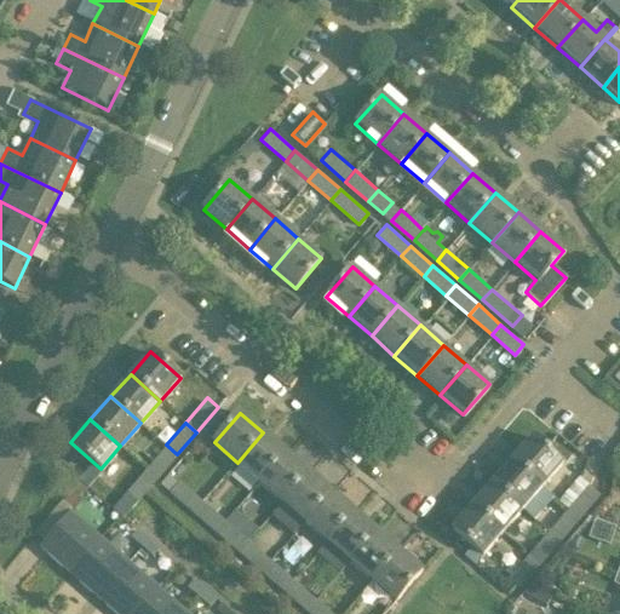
[(286,452),(263,432),(237,463),(259,482),(286,452)]
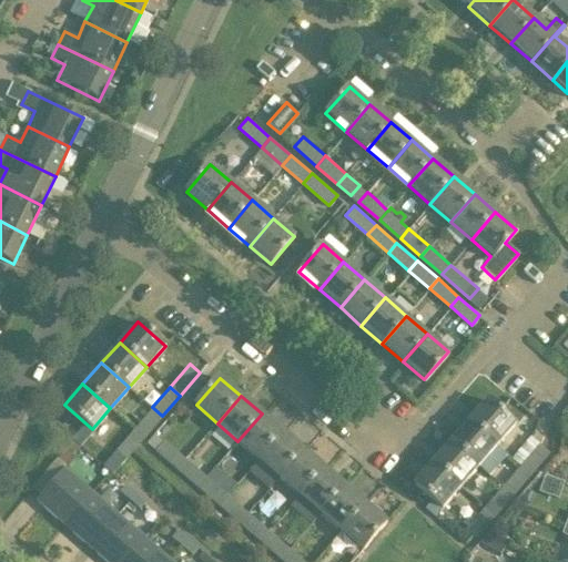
[(469,420),(497,445),(515,423),(487,399),(469,420)]
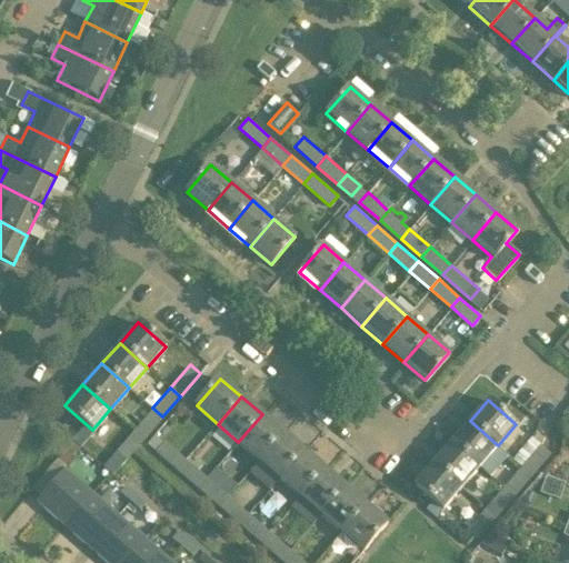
[(162,416),(152,408),(133,429),(145,438),(162,416)]
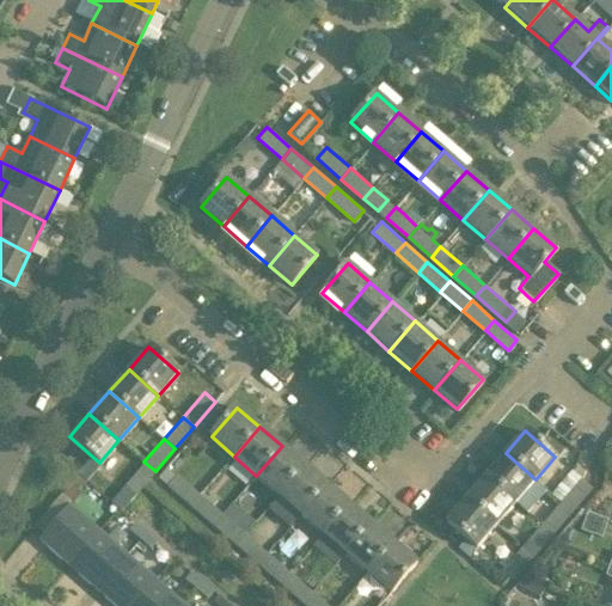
[(282,446),(256,476),(279,495),(305,465),(282,446)]
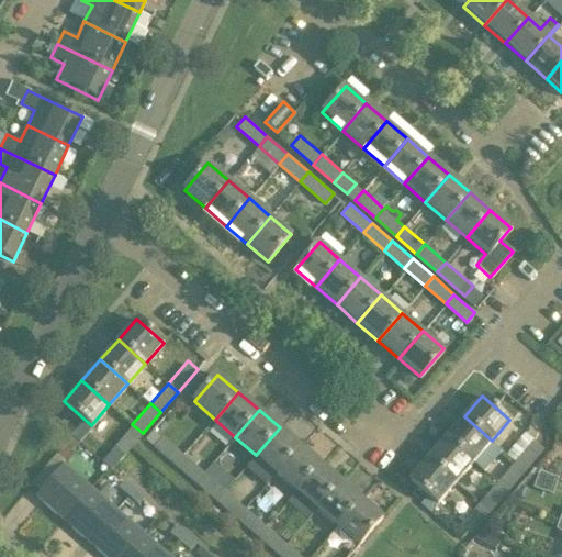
[(464,416),(446,437),(473,461),(491,441),(492,441),(464,416)]
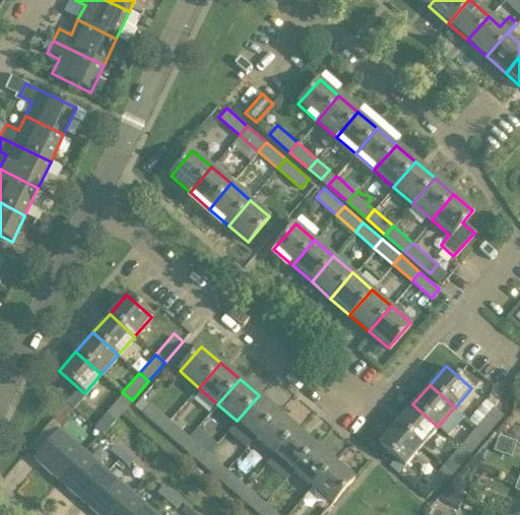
[(132,400),(122,392),(107,410),(117,419),(132,400)]
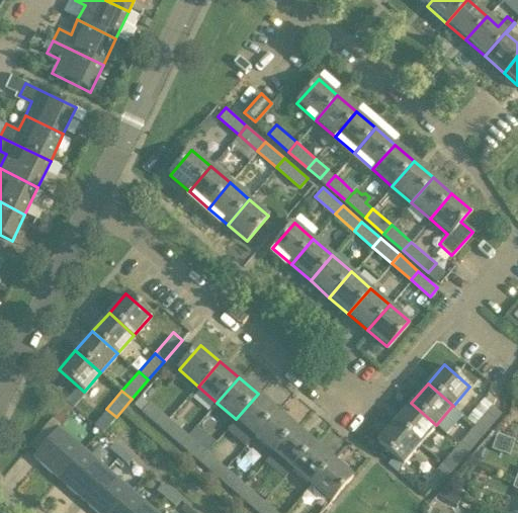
[(246,445),(255,436),(276,411),(258,394),(236,419),(228,429),(246,445)]
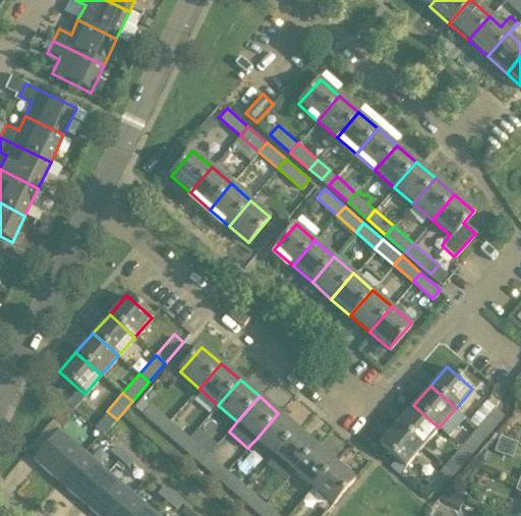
[(163,431),(172,421),(163,413),(168,408),(161,402),(156,408),(150,402),(149,403),(141,397),(134,405),(142,411),(141,412),(163,431)]
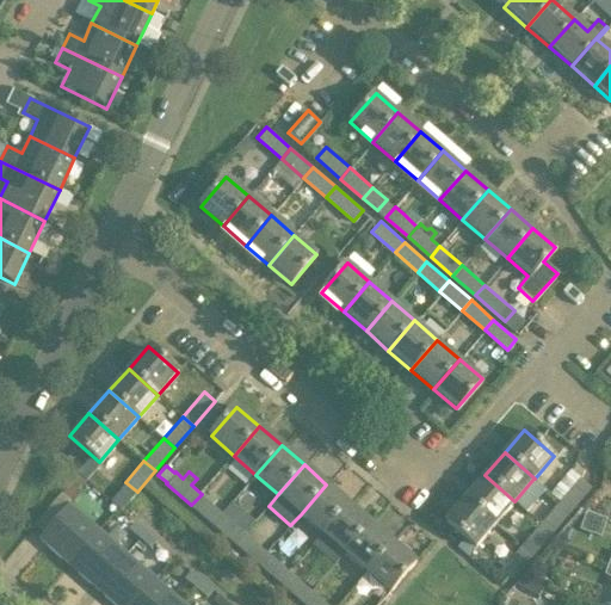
[(571,468),(555,485),(549,492),(560,500),(571,510),(592,486),(571,468)]
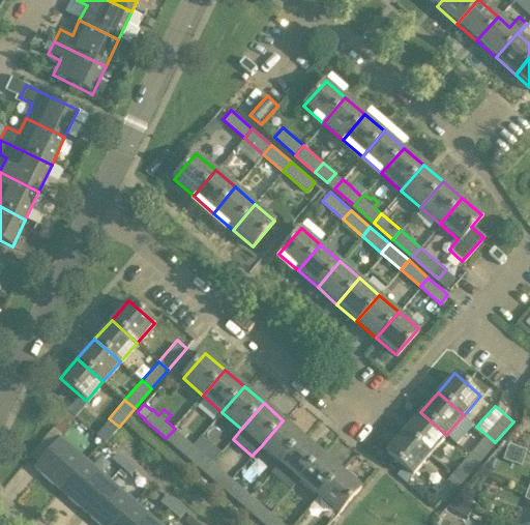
[(420,412),(404,433),(430,455),(446,435),(420,412)]
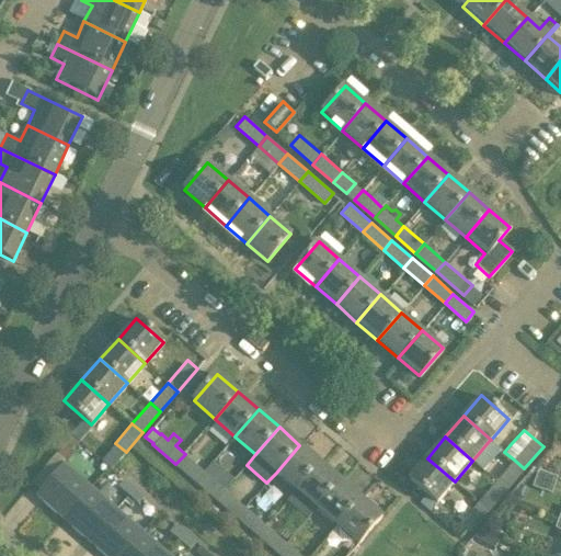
[(299,445),(276,473),(297,490),(320,463),(299,445)]
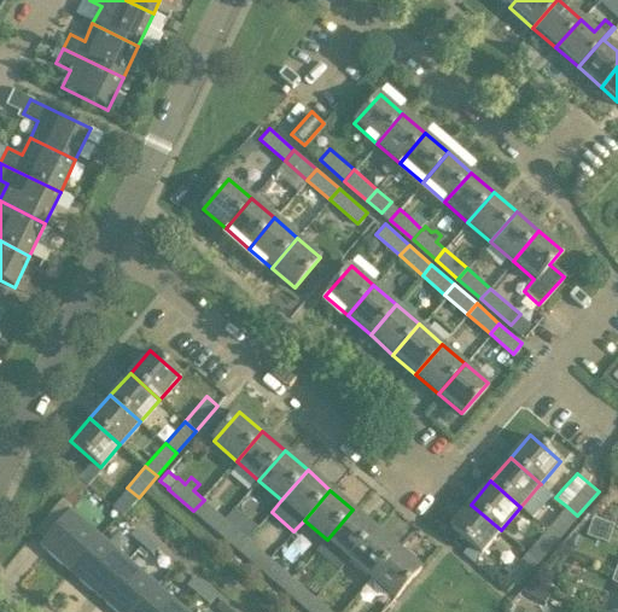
[(226,518),(204,500),(193,511),(216,530),(226,518)]
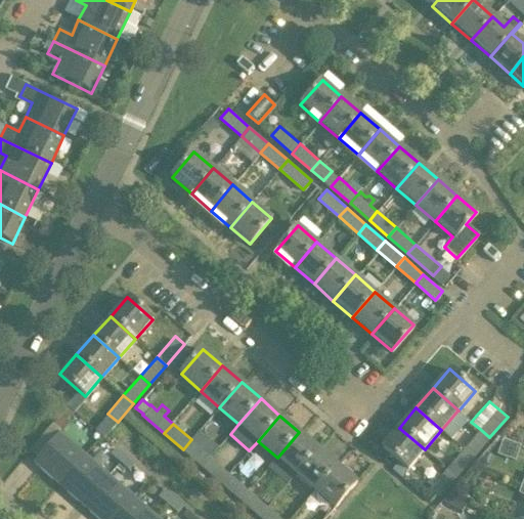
[(425,449),(399,428),(383,447),(408,469),(425,449)]
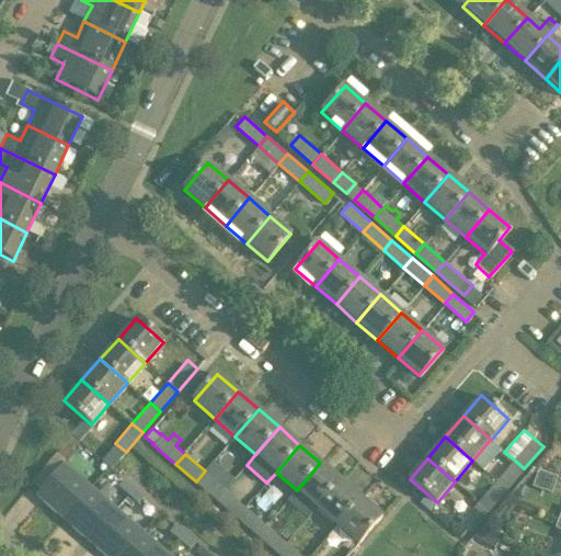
[(514,460),(495,480),(506,489),(524,468),(514,460)]
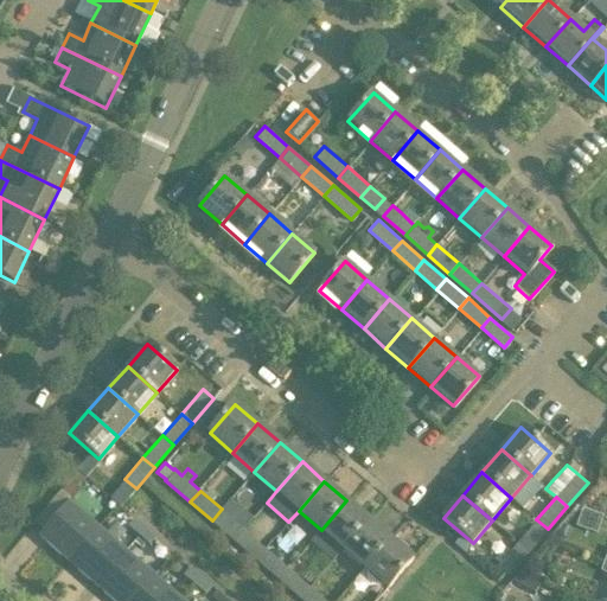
[(68,558),(97,525),(69,500),(40,535),(68,558)]
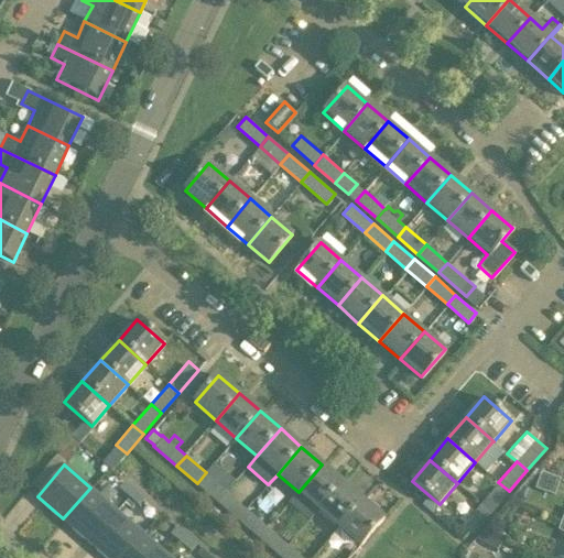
[(343,482),(322,465),(299,492),(320,510),(343,482)]
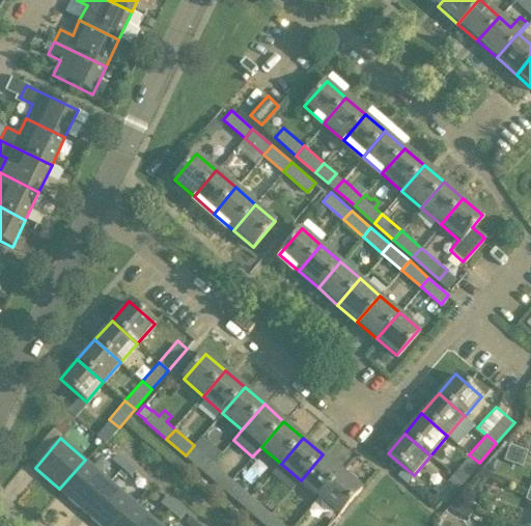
[(194,445),(186,455),(205,472),(214,463),(194,445)]
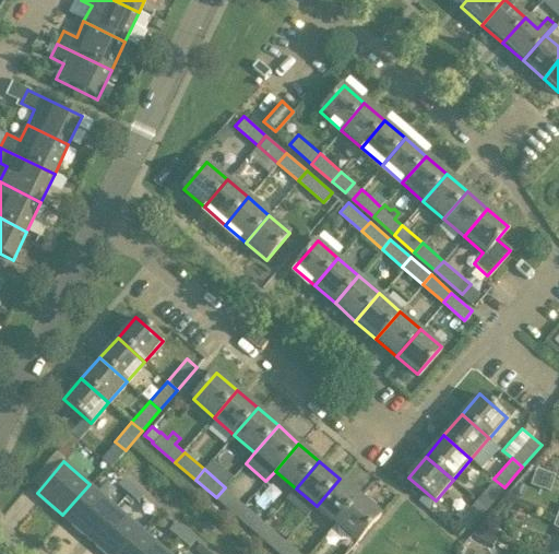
[(317,506),(336,523),(360,497),(340,479),(317,506)]
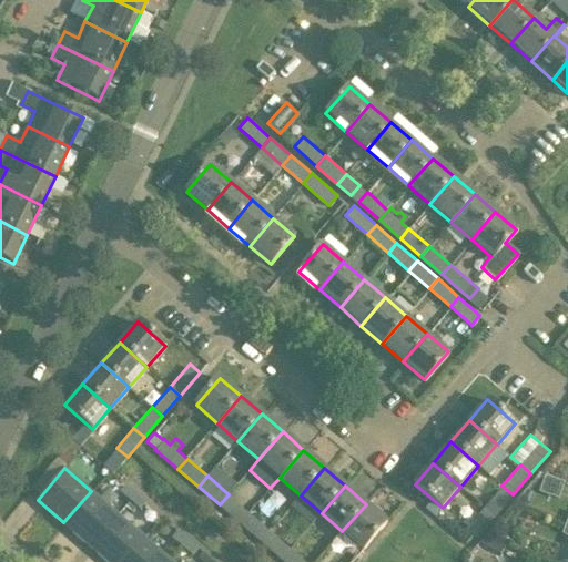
[(501,486),(484,507),(494,515),(513,494),(501,486)]
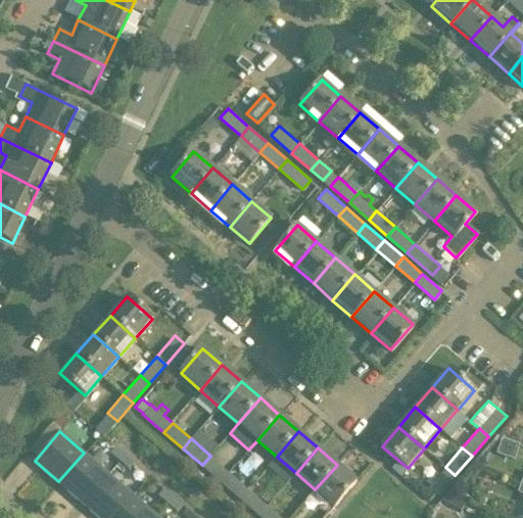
[(107,473),(84,453),(58,481),(83,503),(107,473)]
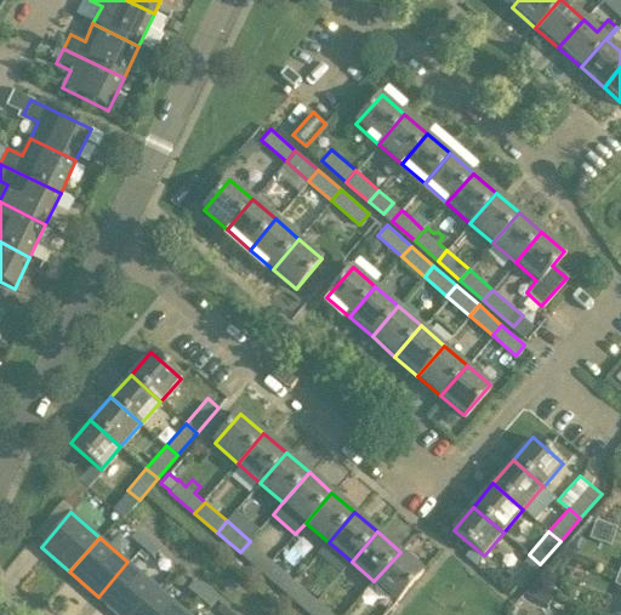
[(250,541),(240,552),(262,573),(273,561),(250,541)]
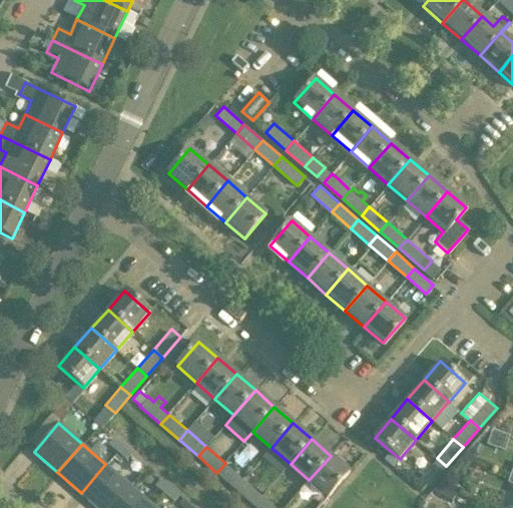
[(350,472),(331,456),(309,480),(328,497),(350,472)]
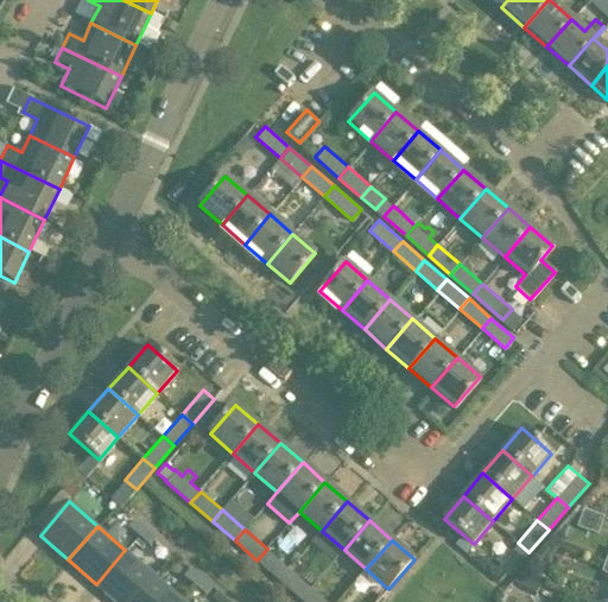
[(529,552),(518,543),(499,564),(510,574),(529,552)]
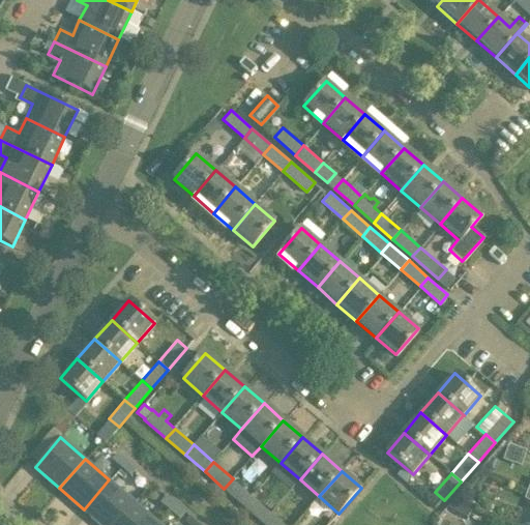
[(253,495),(233,478),(224,489),(243,505),(253,495)]
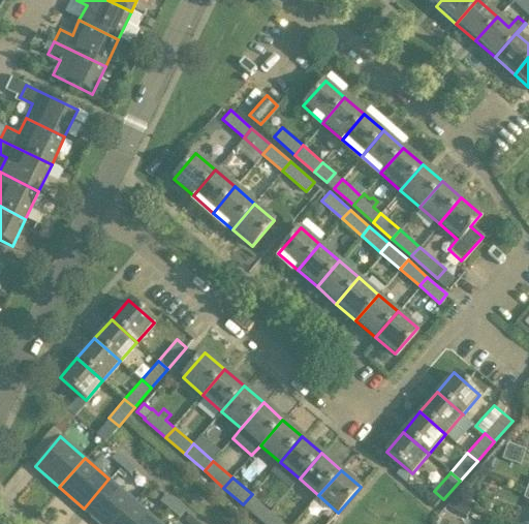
[(109,479),(84,509),(101,523),(113,523),(133,500),(109,479)]
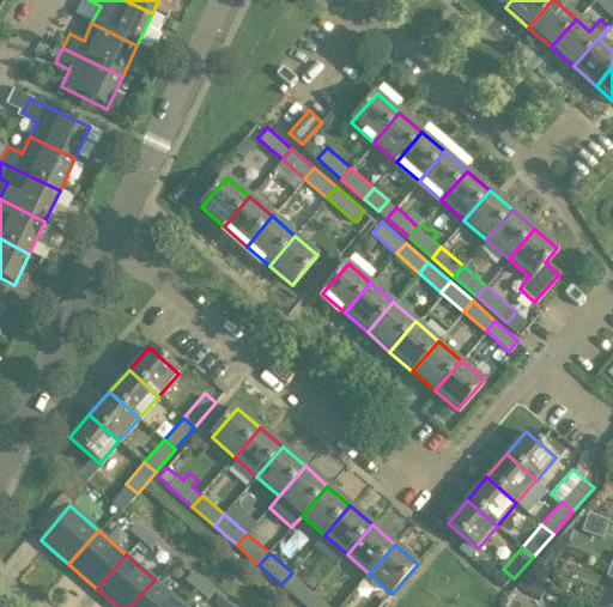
[(314,592),(292,572),(281,584),(304,604),(314,592)]
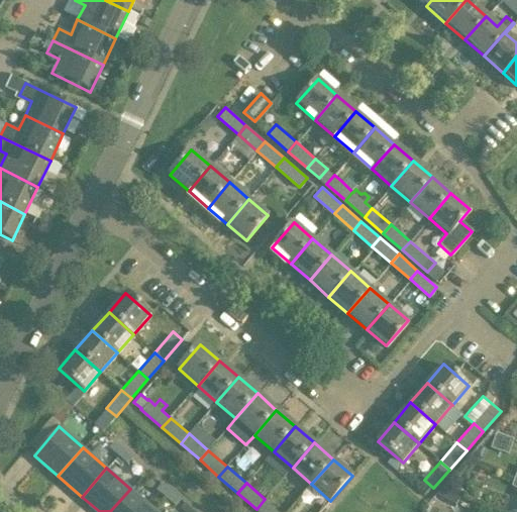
[(130,489),(110,511),(151,511),(154,509),(130,489)]
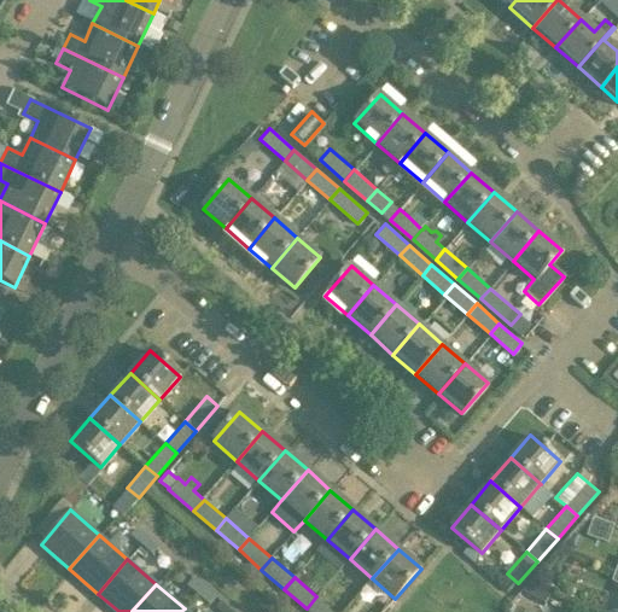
[(333,611),(316,596),(307,608),(310,611),(333,611)]
